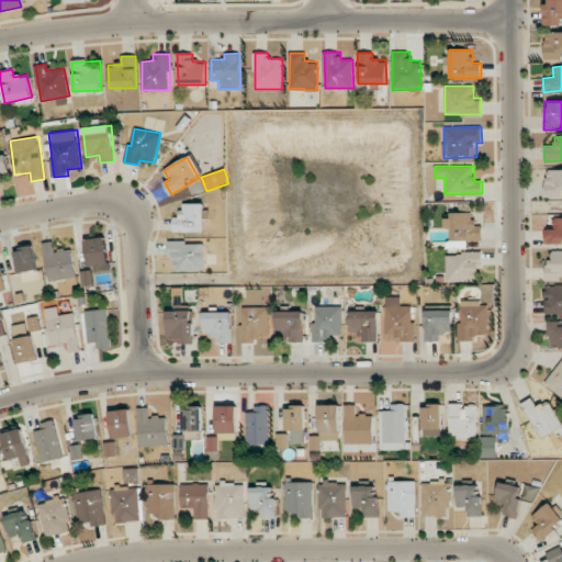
[(546,198),(561,197),(561,191),(561,190),(561,169),(546,170),(546,198)]
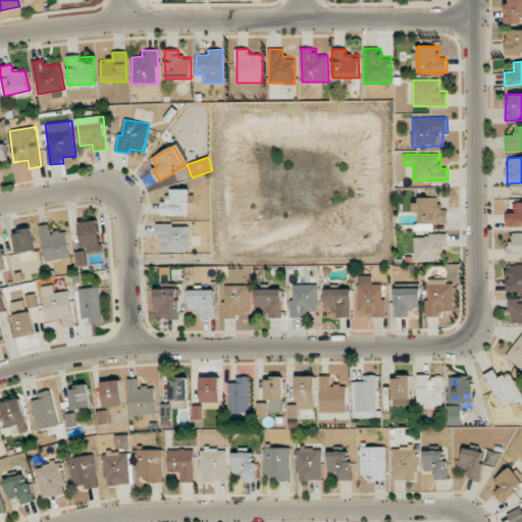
[(160,215),(190,216),(190,189),(168,189),(168,202),(160,202),(160,215)]
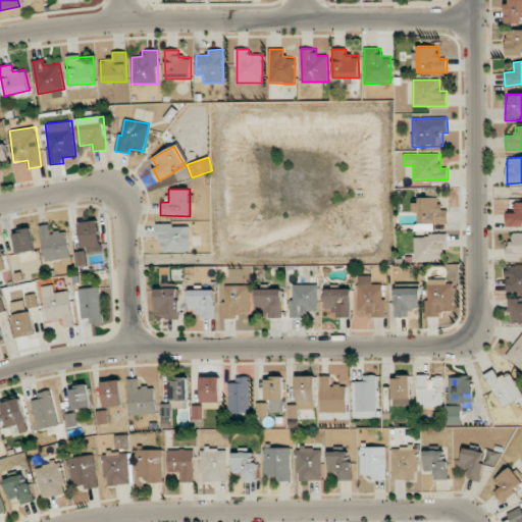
[(434,230),(434,223),(448,223),(448,209),(439,209),(439,199),(413,199),(413,212),(417,212),(417,230),(434,230)]
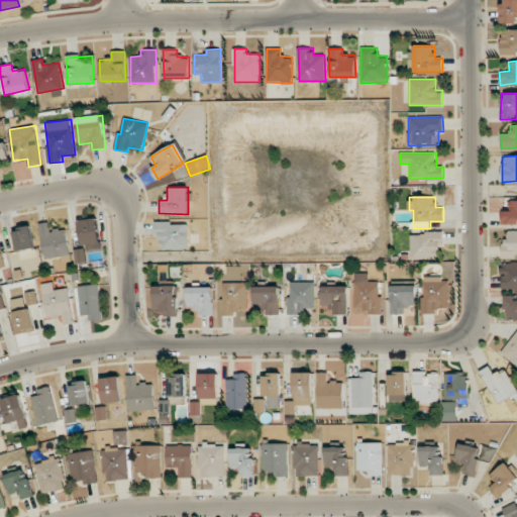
[(82,245),(101,242),(97,218),(78,221),(82,245)]
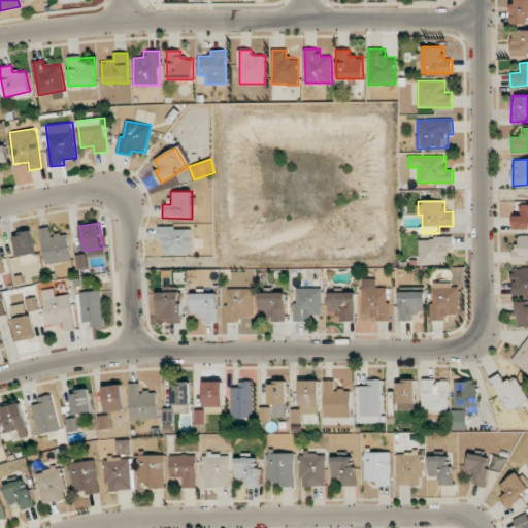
[(39,229),(46,265),(71,260),(66,233),(52,236),(50,227),(39,229)]
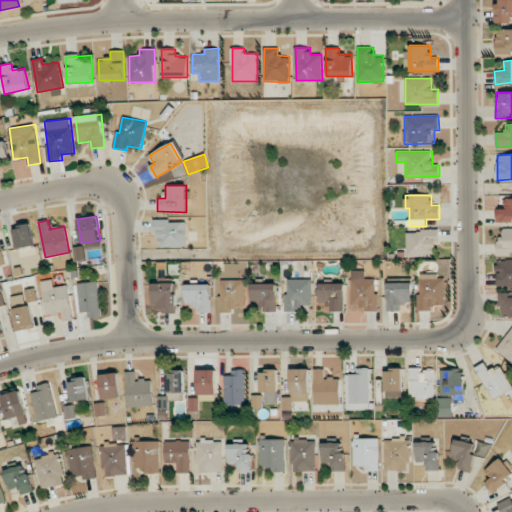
[(185,220),(153,221),(153,235),(159,235),(159,247),(186,246),(185,220)]
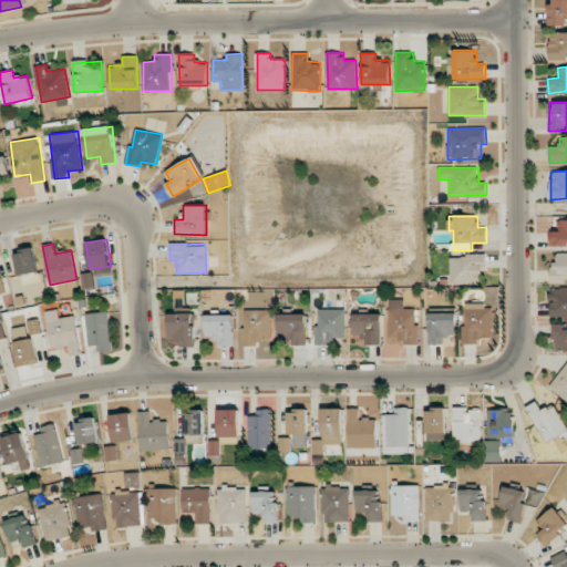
[(38,271),(33,247),(13,251),(19,276),(38,271)]
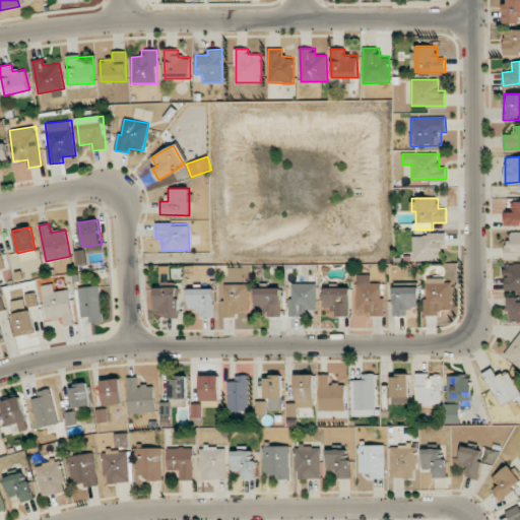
[(519,232),(510,232),(510,243),(504,243),(505,260),(519,259),(519,232)]
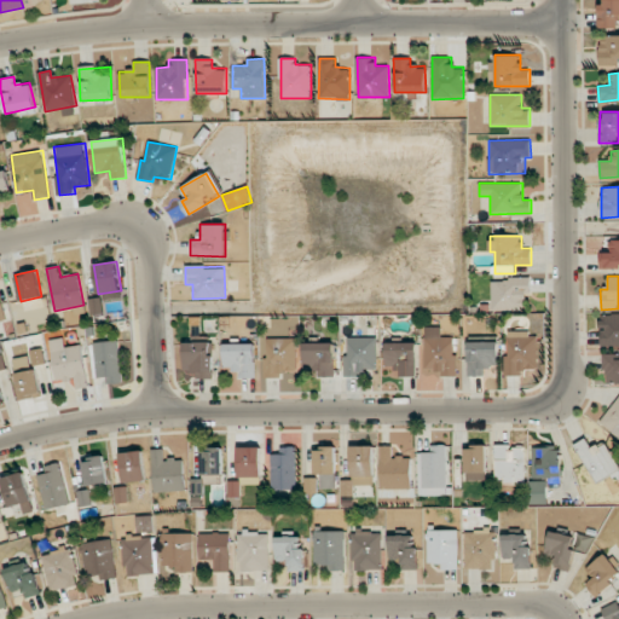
[(531,278),(491,279),(491,311),(527,310),(526,294),(531,294),(531,278)]
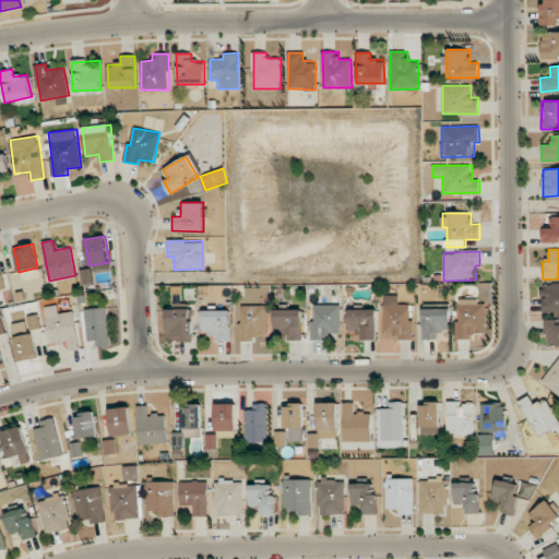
[(542,312),(558,311),(558,284),(542,285),(542,312)]
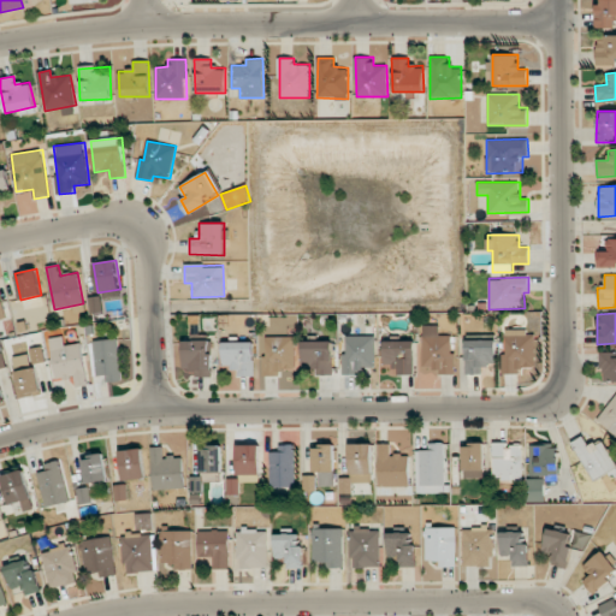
[(534,330),(505,331),(505,355),(502,355),(503,374),(525,373),(523,367),(535,367),(534,330)]
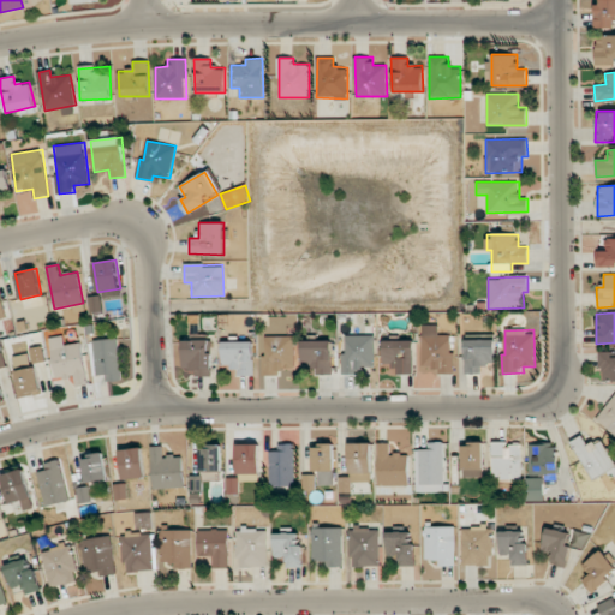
[(422,366),(437,366),(437,374),(453,374),(452,334),(422,335),(422,366)]
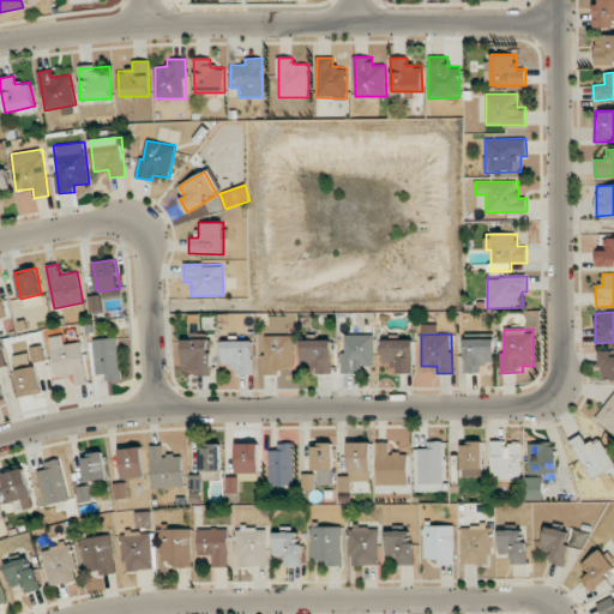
[(56,378),(73,374),(76,385),(88,383),(80,342),(65,344),(62,335),(48,337),(56,378)]
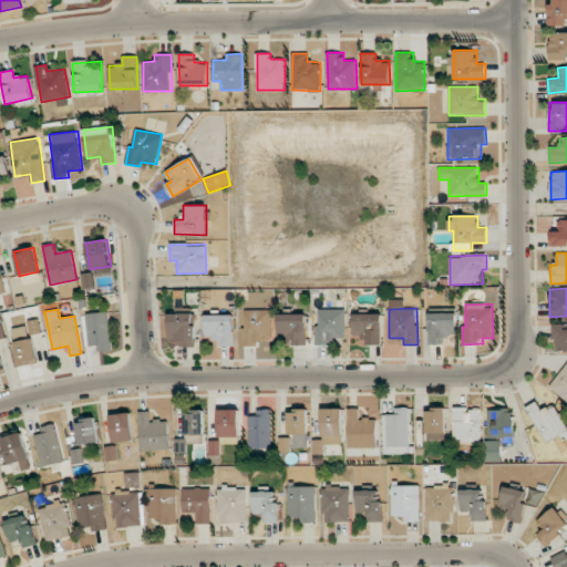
[(271,344),(272,310),(244,309),(243,343),(271,344)]
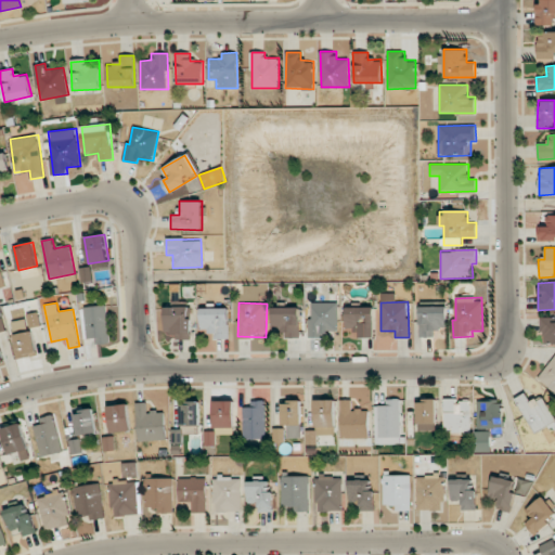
[(338,331),(337,302),(309,302),(310,338),(326,337),(326,331),(338,331)]
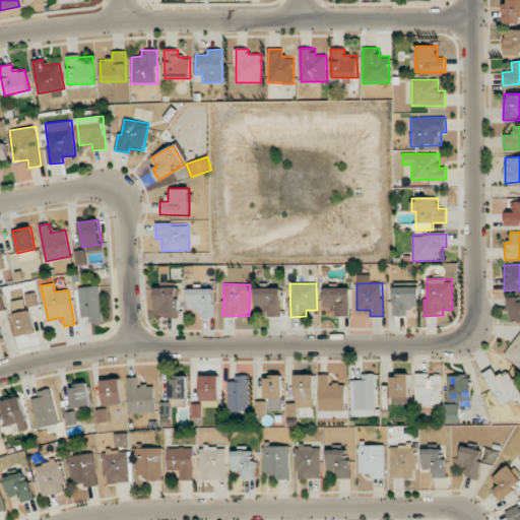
[(102,321),(101,286),(79,286),(80,317),(89,317),(89,322),(102,321)]
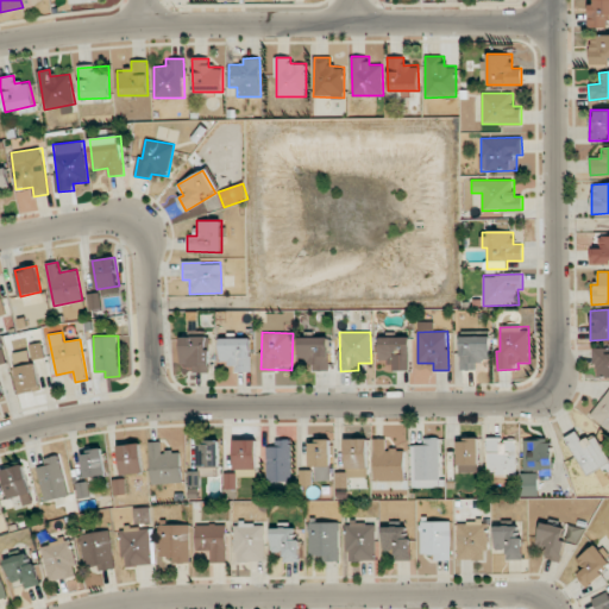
[(490,336),(460,337),(460,370),(477,370),(477,360),(490,359),(490,336)]
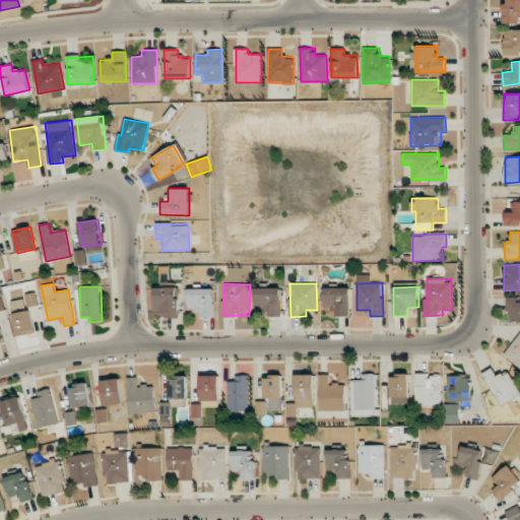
[(179,287),(154,287),(154,312),(165,312),(165,319),(179,318),(179,287)]
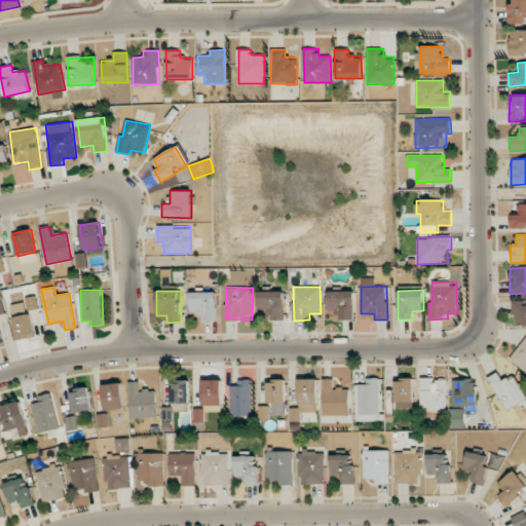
[(285,292),(258,291),(258,313),(269,313),(269,320),(284,320),(285,292)]
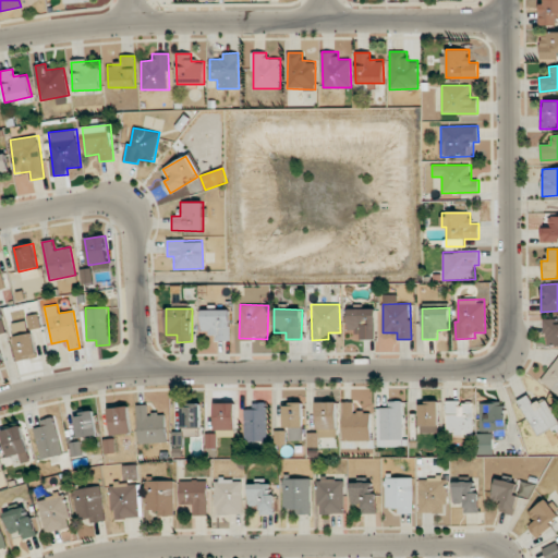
[(360,340),(376,339),(376,308),(348,310),(349,331),(360,331),(360,340)]
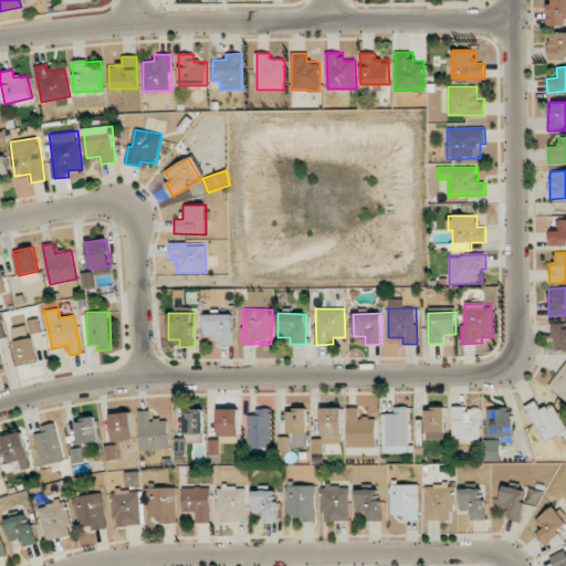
[(233,314),(205,314),(205,338),(218,337),(218,345),(233,345),(233,314)]
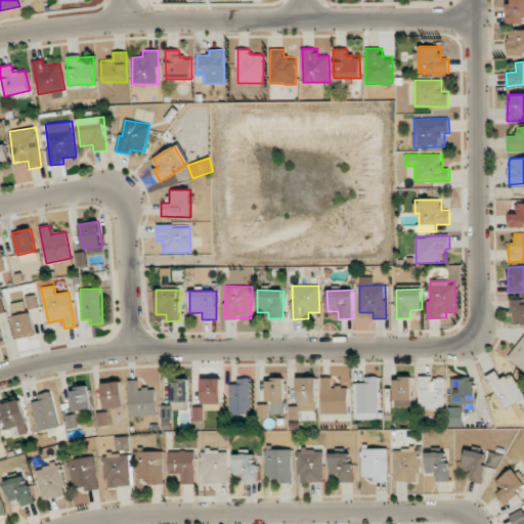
[(16,339),(35,336),(31,309),(38,308),(36,299),(26,300),(11,303),(16,339)]
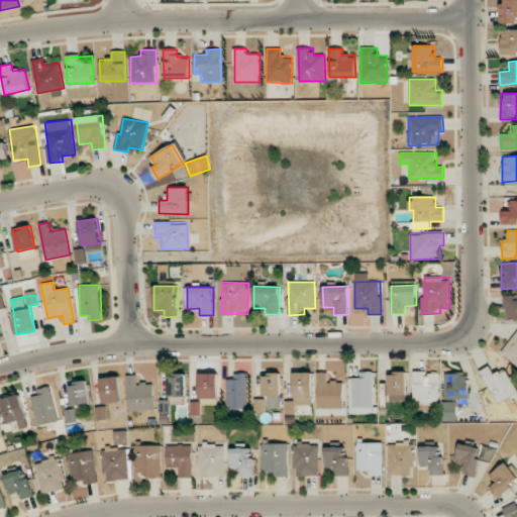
[(516,300),(516,295),(505,296),(505,320),(516,319),(516,300)]
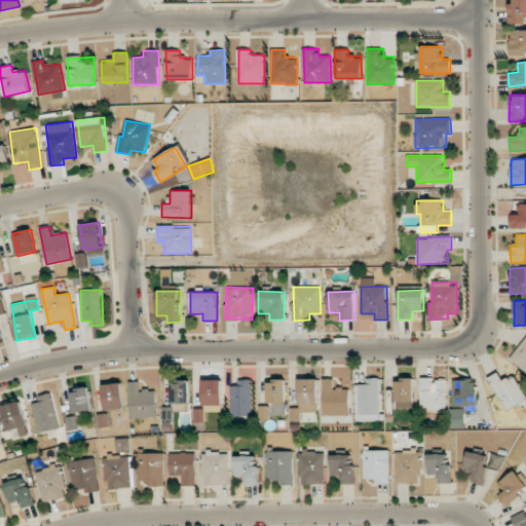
[(525,337),(510,358),(525,371),(525,337)]
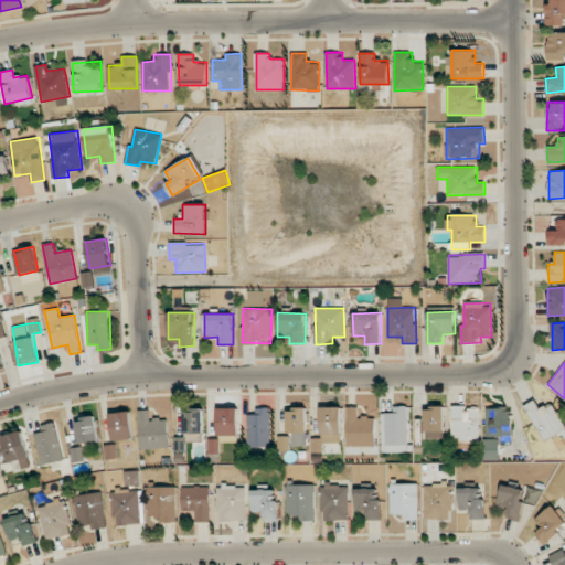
[(525,405),(543,441),(557,434),(561,439),(564,437),(564,427),(553,403),(540,409),(535,401),(525,405)]
